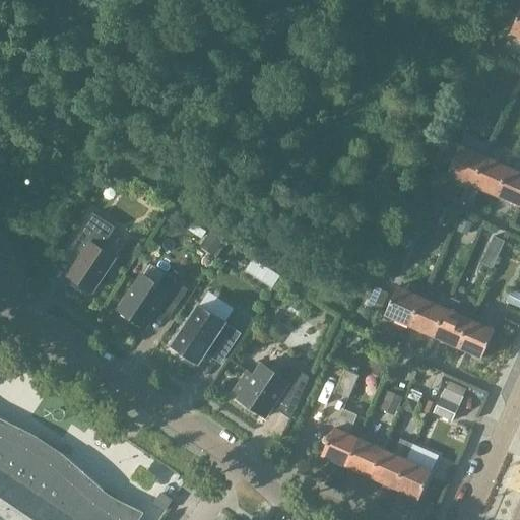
[(472,185),(484,157),(460,146),(448,174),(472,185)]
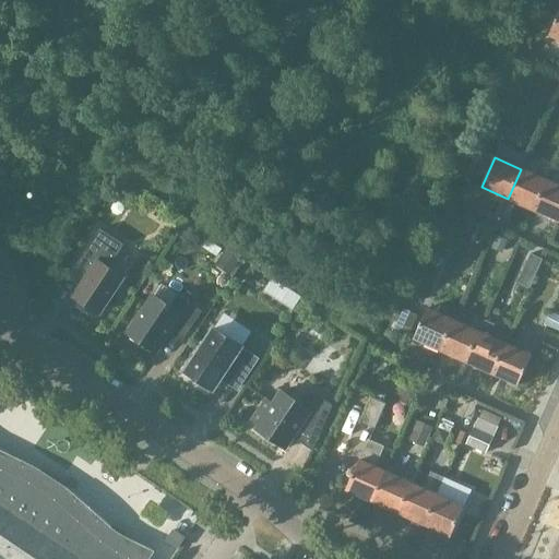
[(534,210),(547,180),(521,169),(508,199),(534,210)]
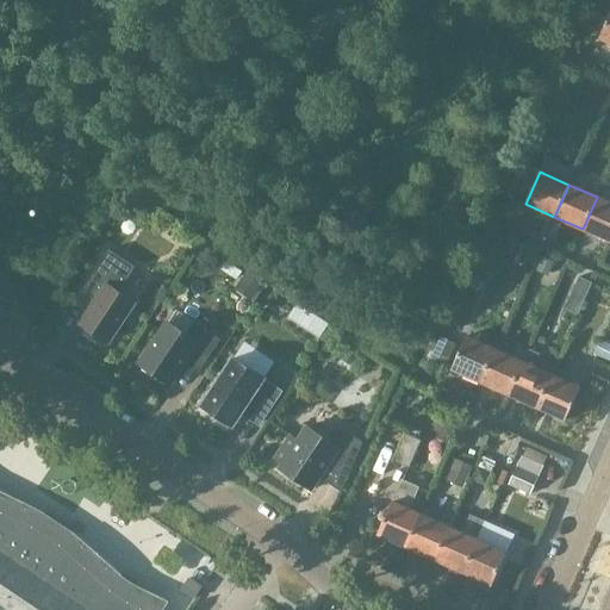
[(609,241),(609,201),(597,197),(583,229),(609,241)]
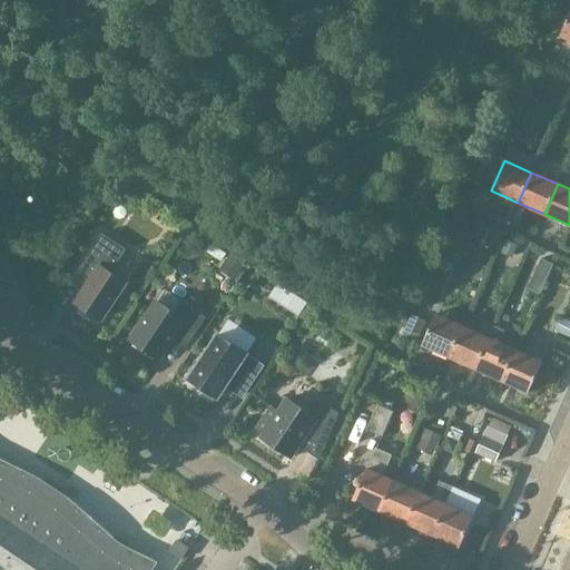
[(101,234),(78,268),(91,277),(75,303),(81,306),(78,311),(92,320),(95,315),(101,320),(126,283),(110,273),(126,249),(101,234)]
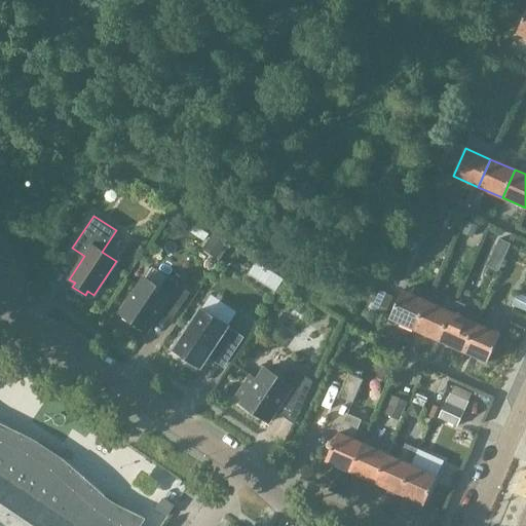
[(184,223),(179,231),(196,243),(201,235),(184,223)]
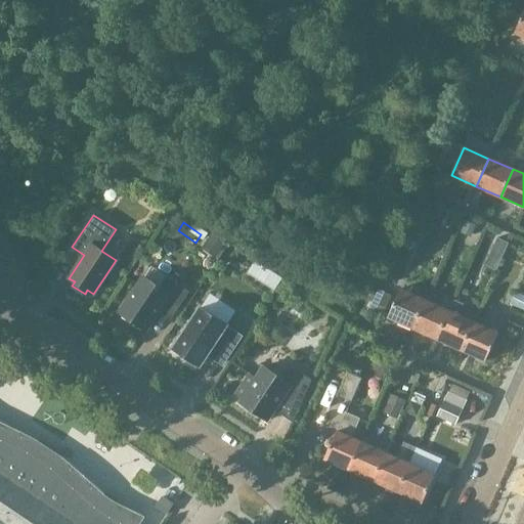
[(193,253),(205,260),(215,244),(204,236),(193,253)]
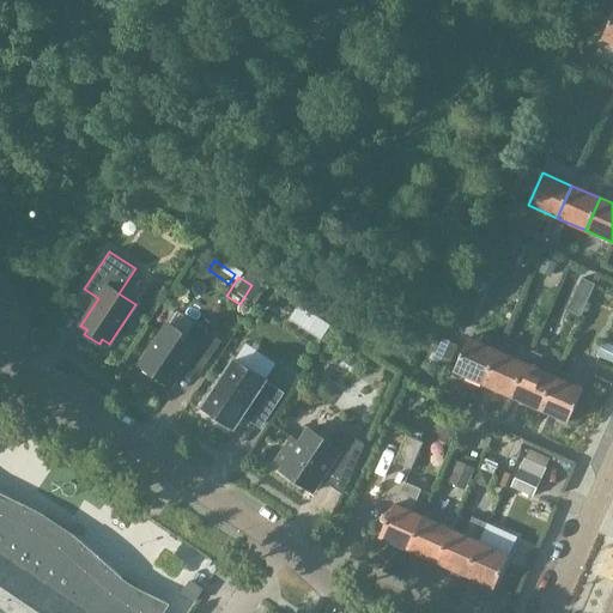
[(553,332),(568,338),(588,290),(575,284),(553,332)]
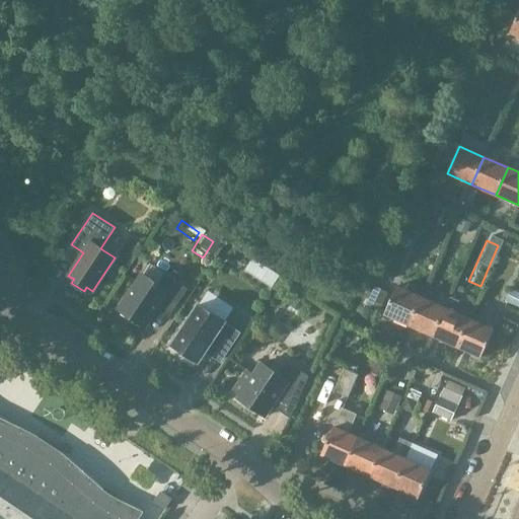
[(501,261),(517,267),(518,262),(518,248),(507,244),(501,261)]
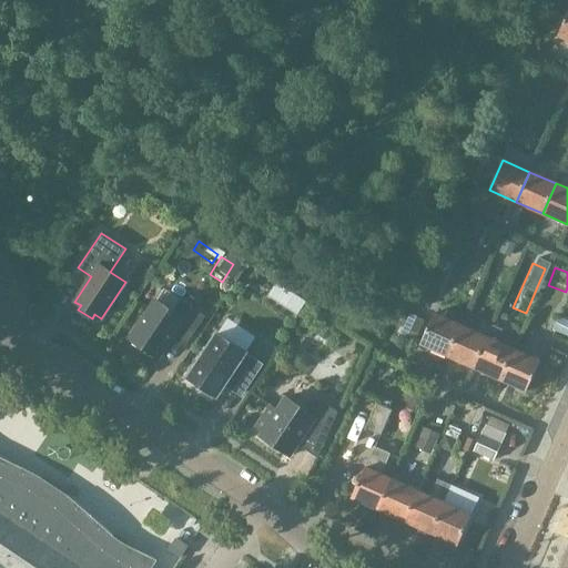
[(190,338),(205,316),(181,300),(173,311),(156,300),(131,340),(158,357),(176,330),(190,338)]
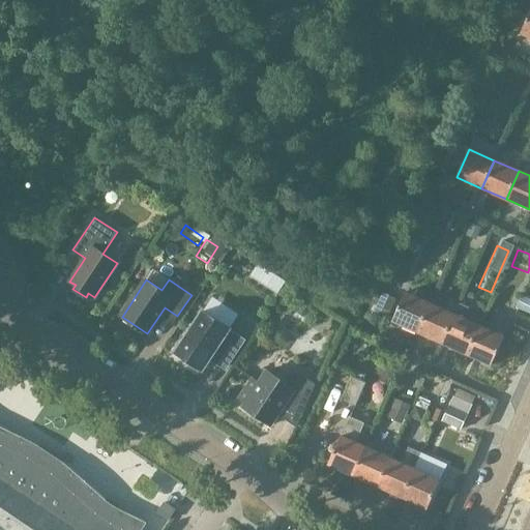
[(417,332),(430,303),(405,292),(392,321),(417,332)]
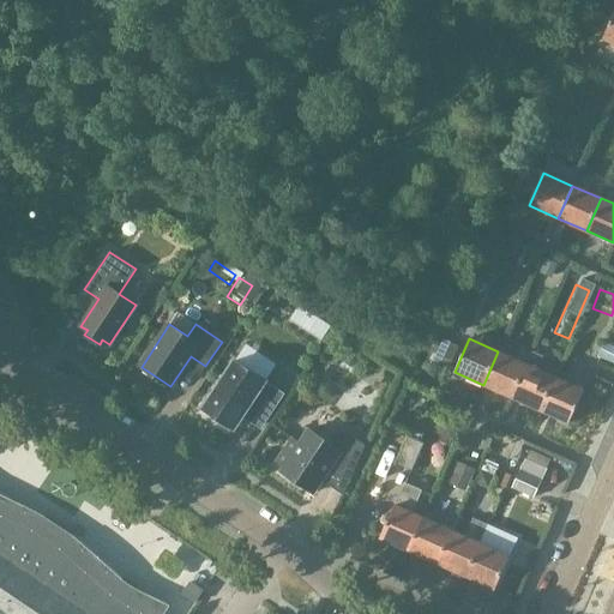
[(512,397),(528,365),(498,351),(483,385),(512,397)]
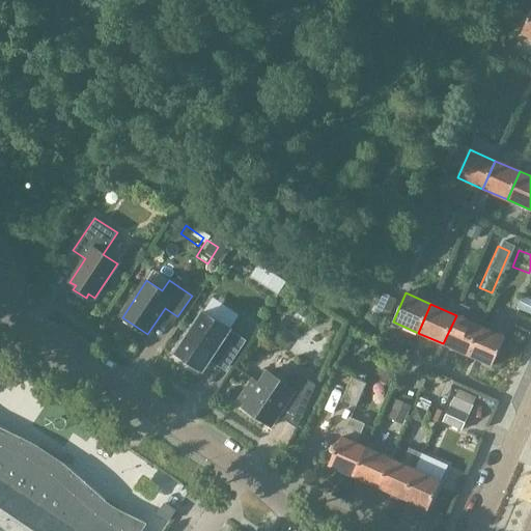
[(203,311),(176,353),(189,362),(187,364),(198,371),(200,369),(202,370),(212,357),(228,367),(246,340),(229,330),(229,329),(203,311)]
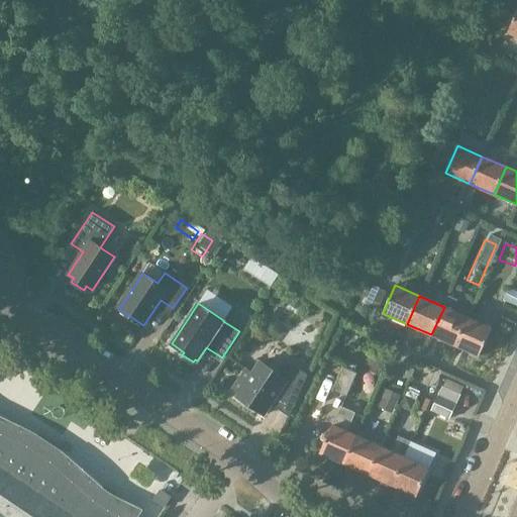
[(455,345),(468,317),(444,307),(431,334),(455,345)]
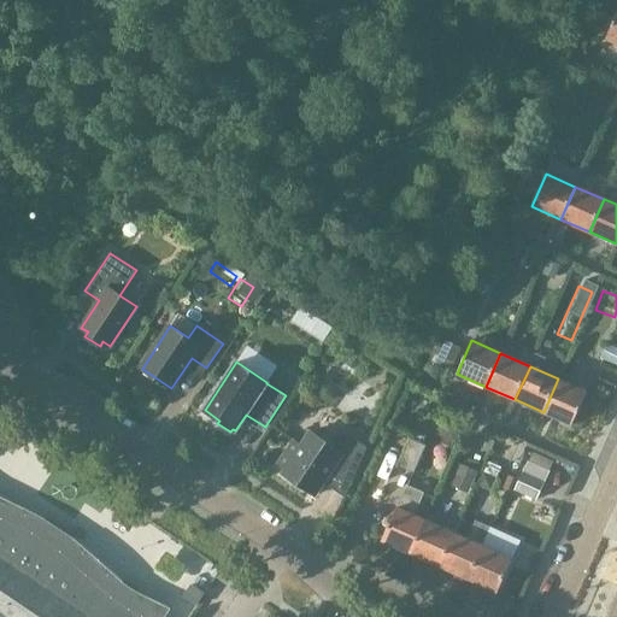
[(558,378),(544,412),(573,425),(587,392),(558,378)]
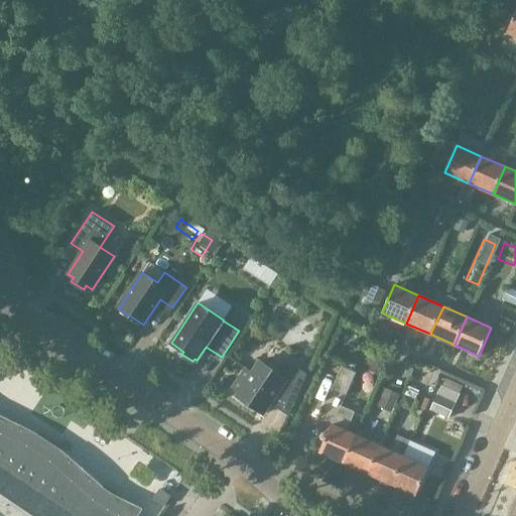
[(292,407),(306,374),(285,360),(277,372),(260,361),(252,373),(245,369),(233,388),(239,392),(236,396),(263,414),(275,395),(292,407)]
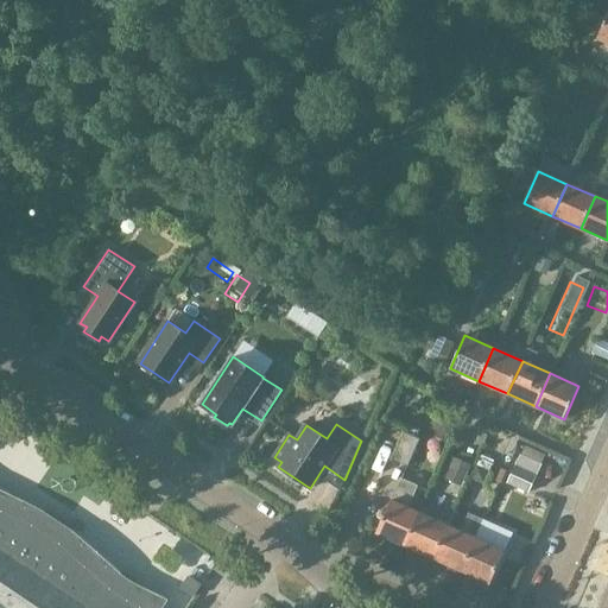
[(393,458),(407,466),(419,438),(404,431),(393,458)]
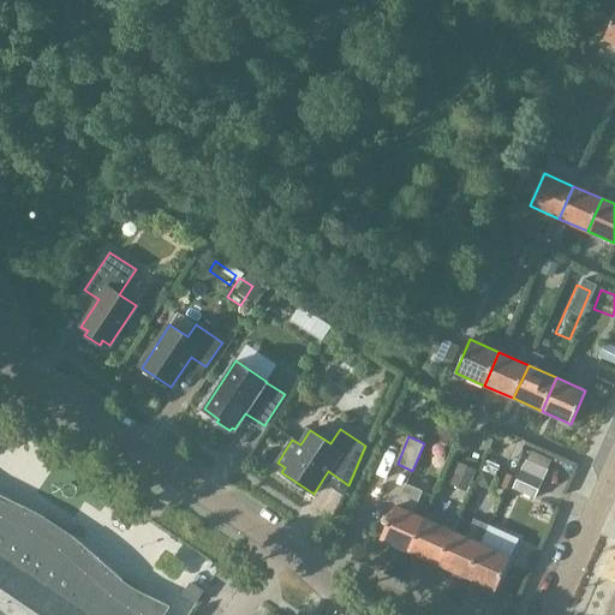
[(465,497),(472,475),(454,469),(447,491),(465,497)]
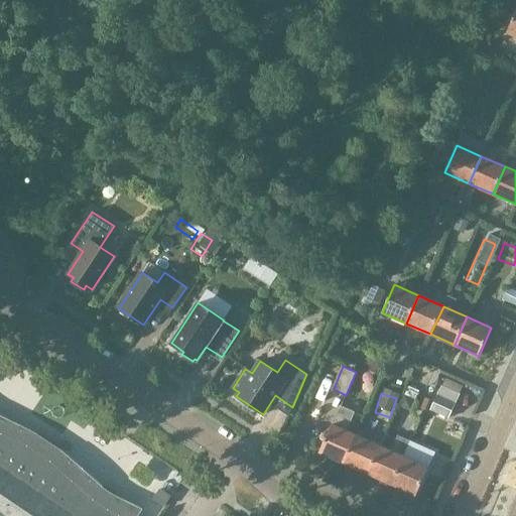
[(454,405),(433,397),(428,408),(448,417),(454,405)]
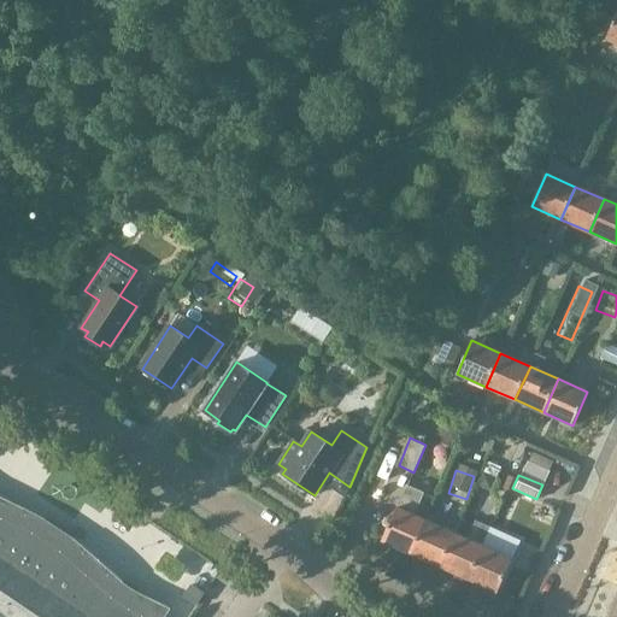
[(413,515),(423,492),(406,485),(382,540),(411,553),(425,521),(413,515)]
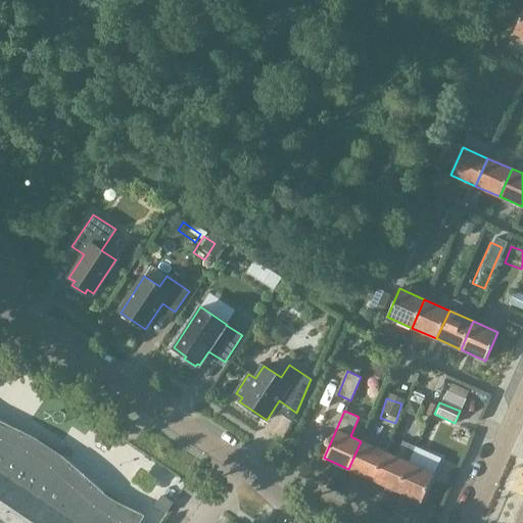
[(139,522),(145,516),(114,501),(106,494),(62,457),(37,439),(0,421),(0,522),(139,522)]
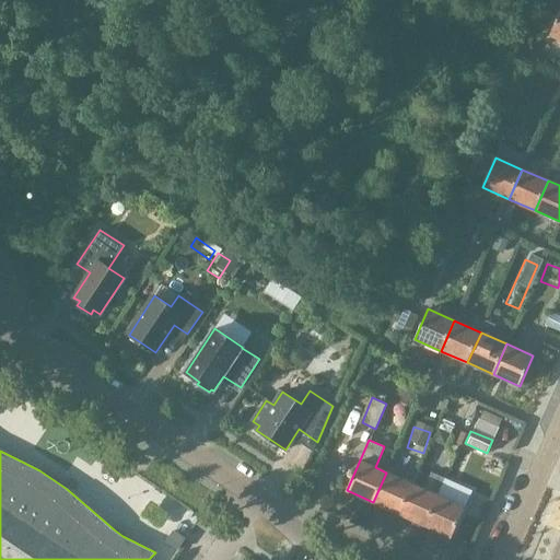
[(424,525),(439,494),(444,482),(418,471),(412,483),(399,513),(424,525)]
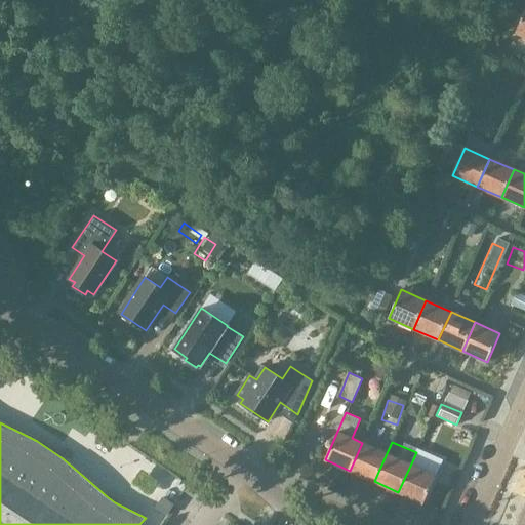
[(374,481),(387,453),(362,443),(350,471),(374,481)]
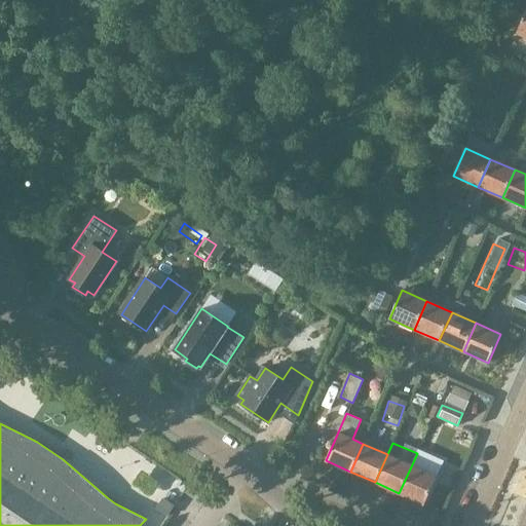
[(412,464),(399,493),(424,504),(437,476),(412,464)]
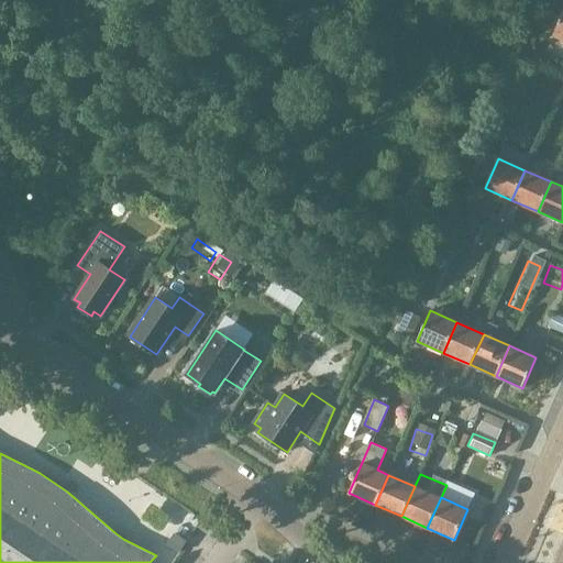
[(178,553),(178,552),(186,541),(174,533),(167,545),(178,553)]
